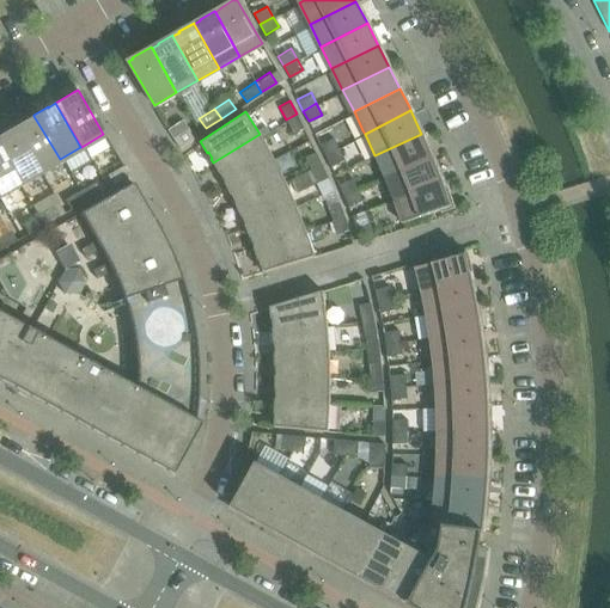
[(303,127),(297,114),(286,120),(292,131),(303,127)]
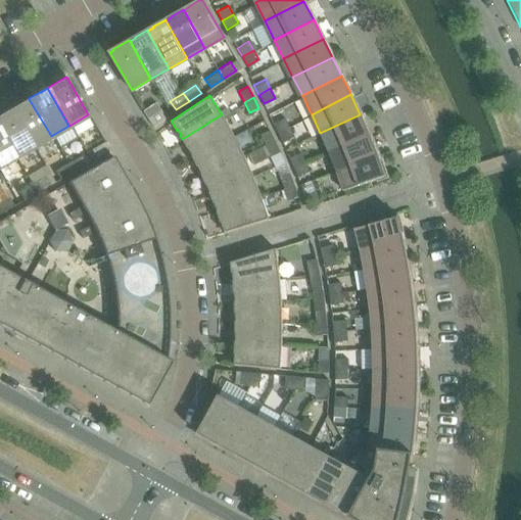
[(51,136),(29,99),(24,102),(22,101),(10,108),(11,109),(33,146),(51,136)]
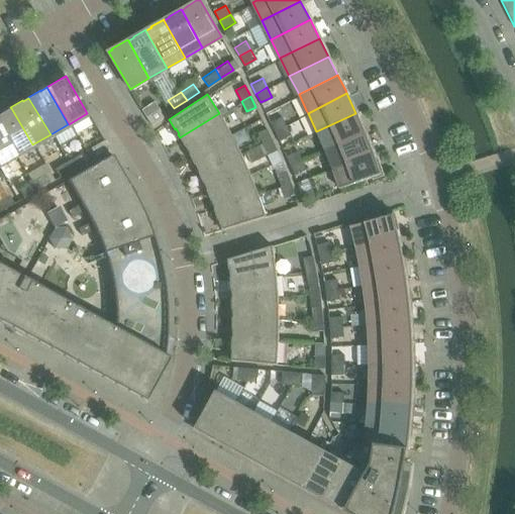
[(164,115),(158,107),(145,115),(150,123),(164,115)]
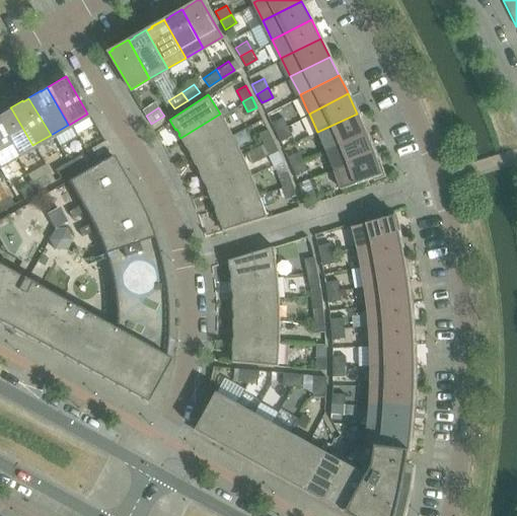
[(0,130),(14,155),(32,145),(11,108),(5,112),(5,111),(0,113),(0,130)]
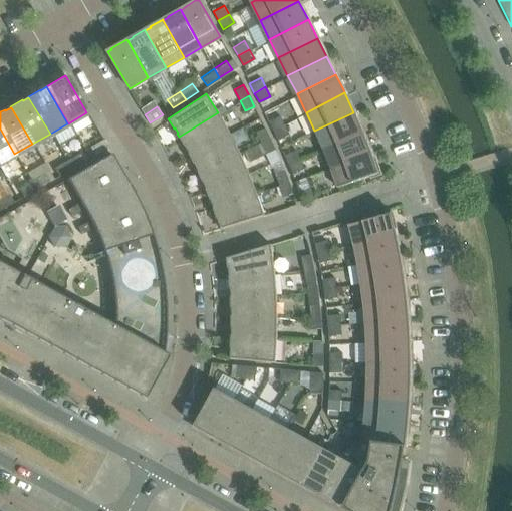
[(188,154),(229,132),(218,112),(179,137),(184,146),(185,145),(188,150),(187,151),(188,154)]
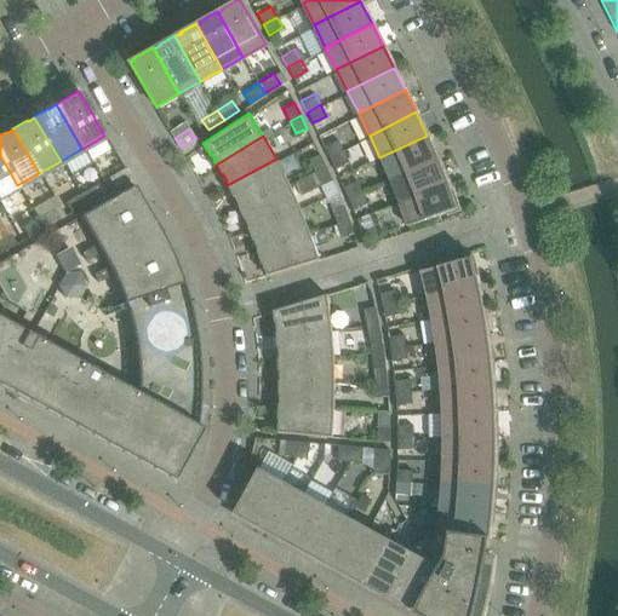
[(438,159),(430,142),(427,136),(379,157),(383,165),(389,179),(438,159)]
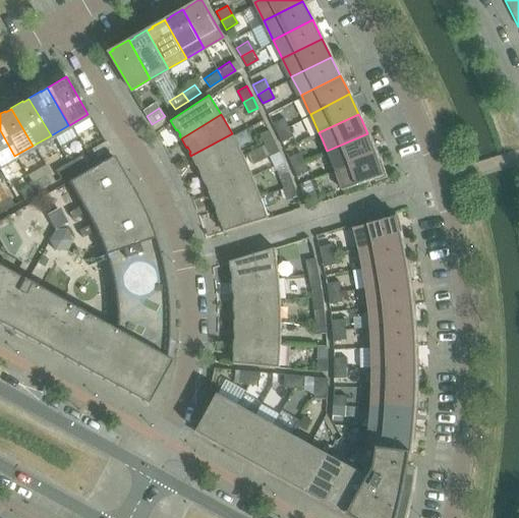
[(287,125),(283,116),(271,122),(276,131),(287,125)]
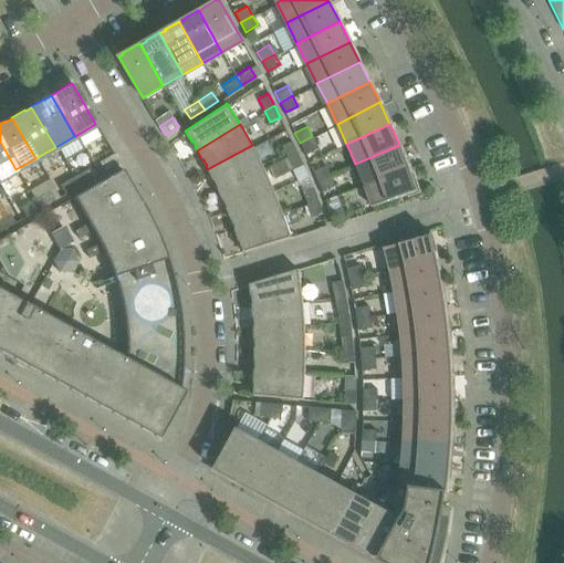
[(317,146),(312,136),(300,143),(304,153),(317,146)]
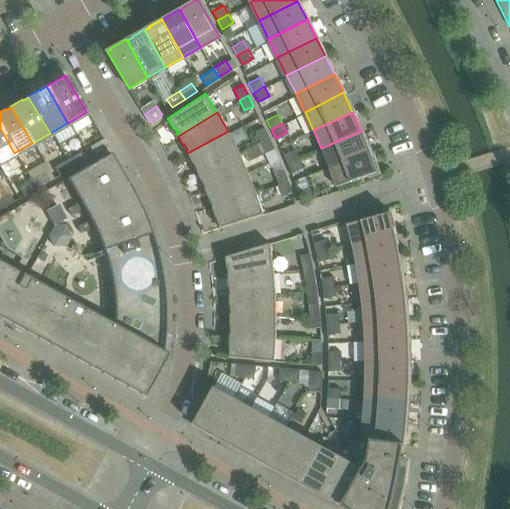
[(268,137),(263,126),(253,130),(259,141),(268,137)]
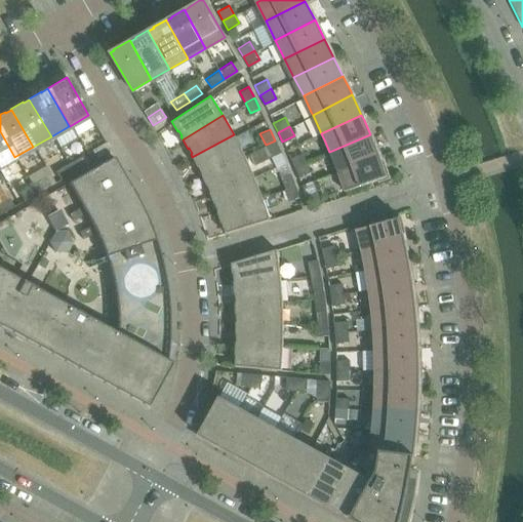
[(0,165),(14,157),(0,131),(0,165)]
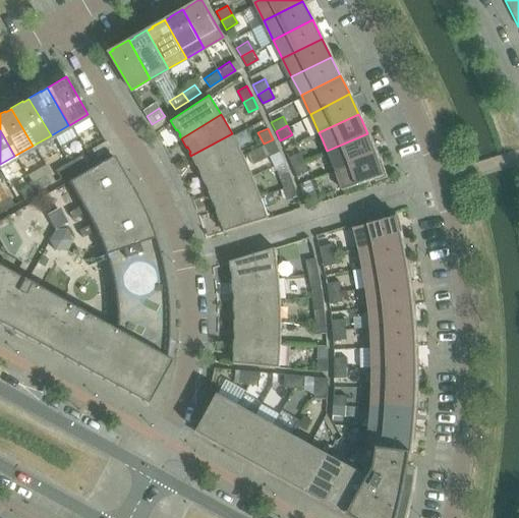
[(199,173),(242,154),(232,133),(190,156),(195,165),(196,164),(199,170),(198,171),(199,172),(199,173)]
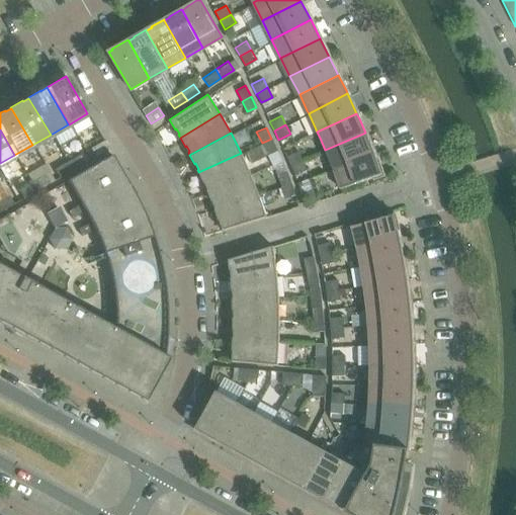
[(373,152),(371,148),(365,133),(325,150),(332,166),(333,168),(373,152)]
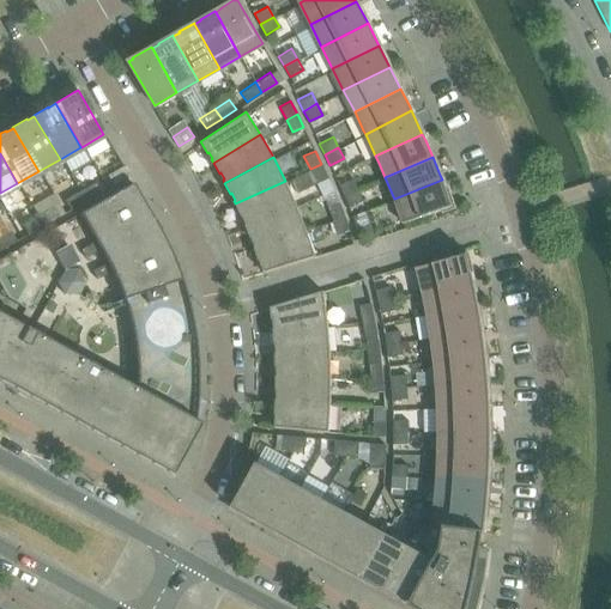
[(126,175),(121,164),(104,174),(110,184),(126,175)]
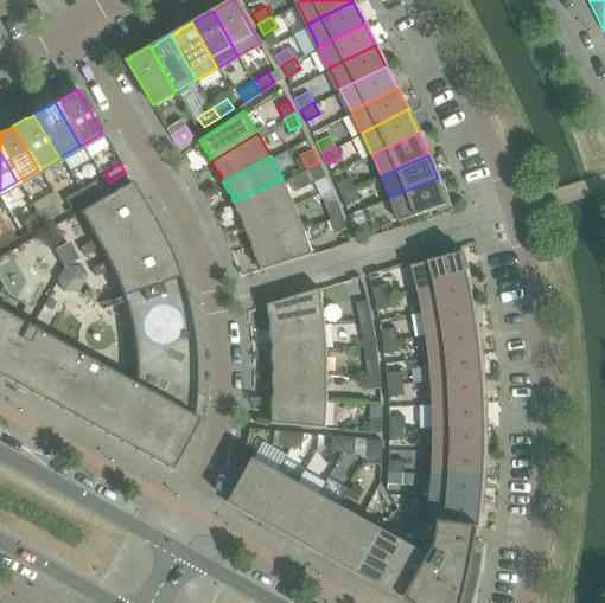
[(324,174),(318,162),(307,167),(313,180),(324,174)]
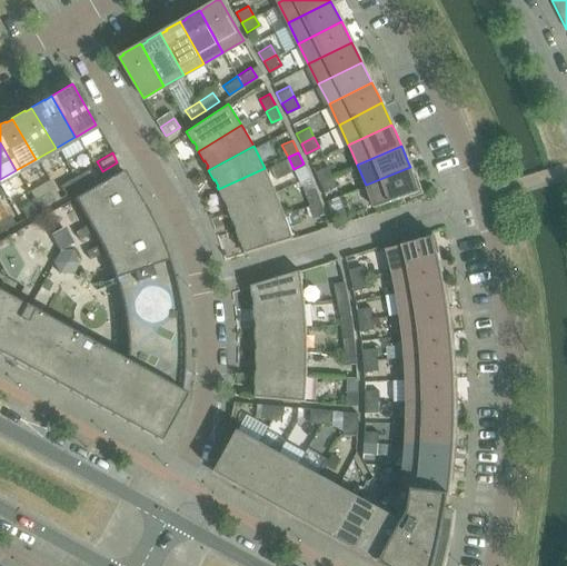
[(331,175),(327,165),(314,170),(318,180),(331,175)]
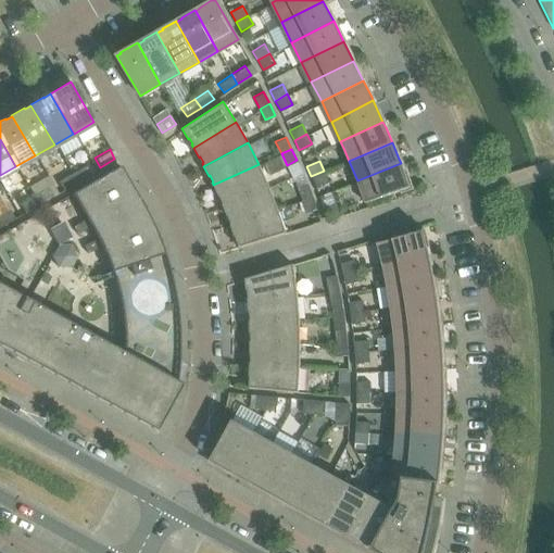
[(410,186),(407,181),(401,163),(357,180),(365,201),(410,186)]
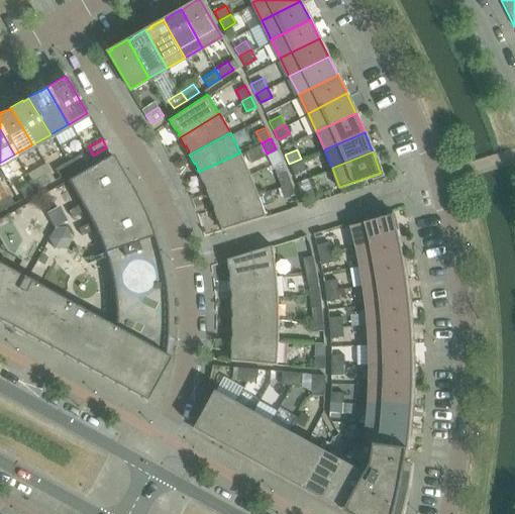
[(83,161),(78,152),(65,160),(71,168),(83,161)]
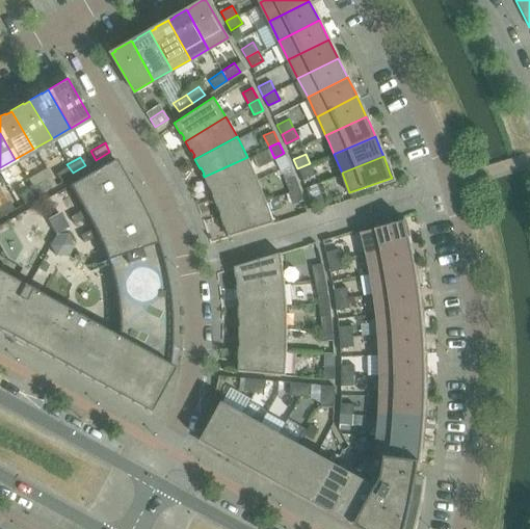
[(142,211),(135,196),(112,157),(86,173),(87,173),(85,174),(84,174),(67,184),(80,208),(68,215),(72,221),(84,215),(91,227),(79,233),(82,240),(96,234),(101,245),(105,258),(155,241),(154,236),(148,220),(144,215),(142,211)]
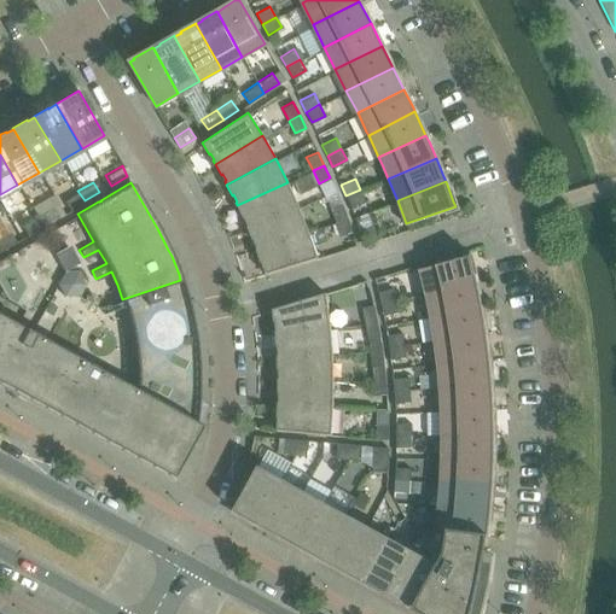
[(298,206),(288,182),(237,205),(242,217),(244,216),(247,223),(245,223),(247,226),(247,227),(298,206)]
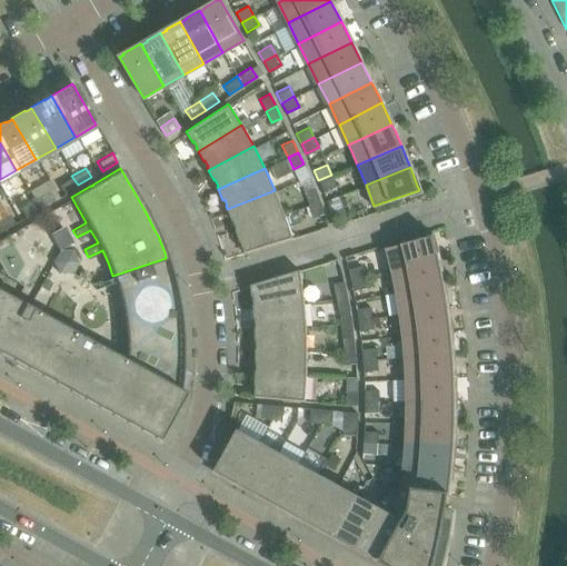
[(336,186),(331,175),(318,180),(322,191),(336,186)]
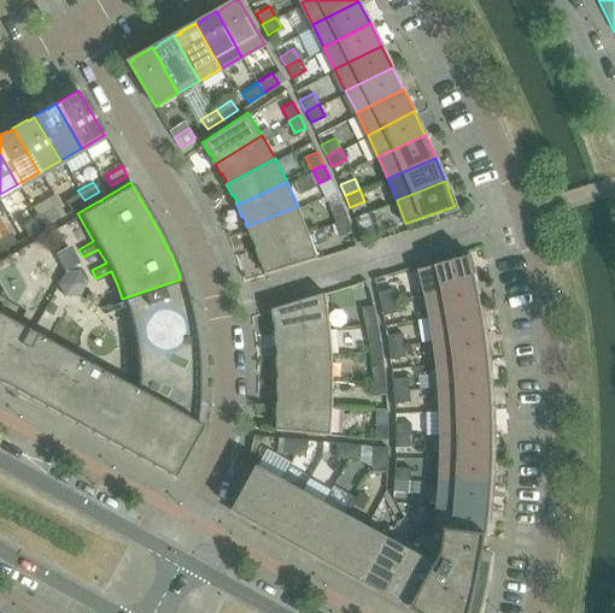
[(85,200),(77,190),(62,200),(68,210),(85,200)]
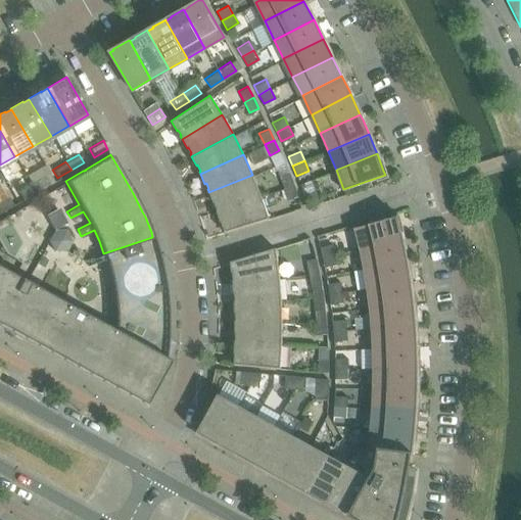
[(292,184),(288,172),(279,176),(283,187),(292,184)]
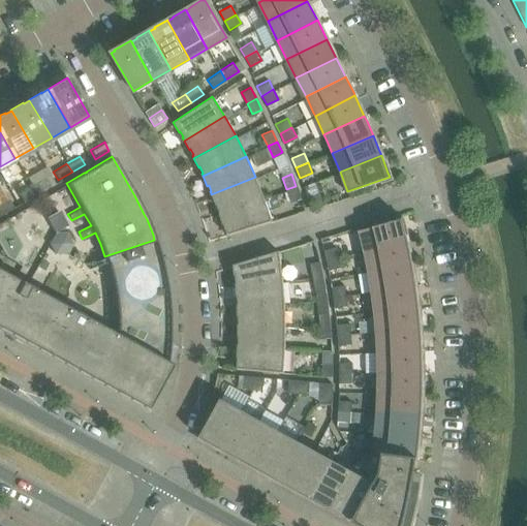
[(49,186),(43,177),(30,184),(35,193),(49,186)]
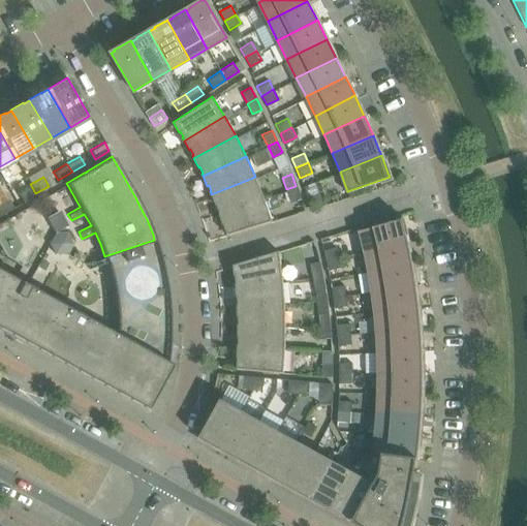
[(264,197),(255,177),(211,194),(215,205),(216,205),(218,210),(217,211),(218,214),(264,197)]
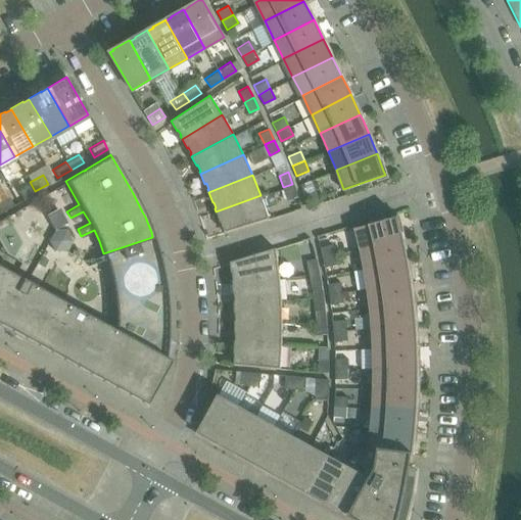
[(316,188),(312,179),(299,183),(302,193),(316,188)]
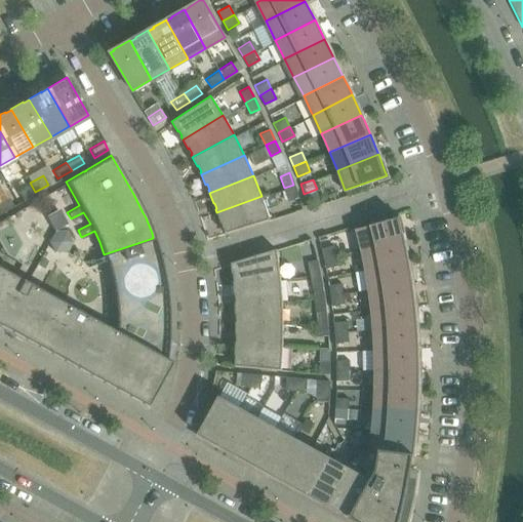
[(35,192),(30,183),(16,191),(22,200),(35,192)]
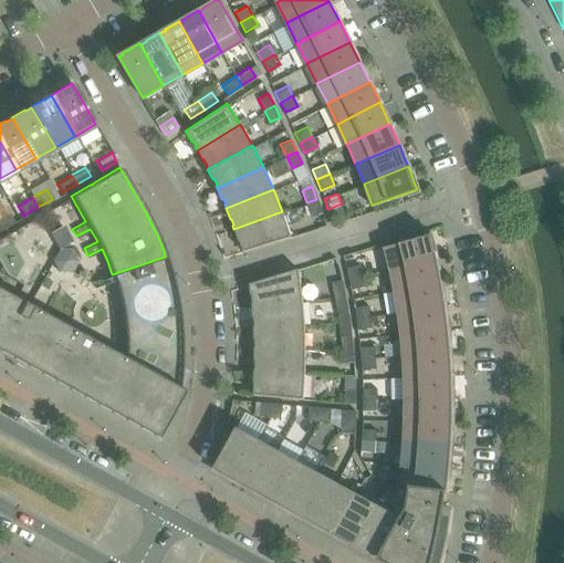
[(322,211),(316,199),(306,202),(311,216),(322,211)]
